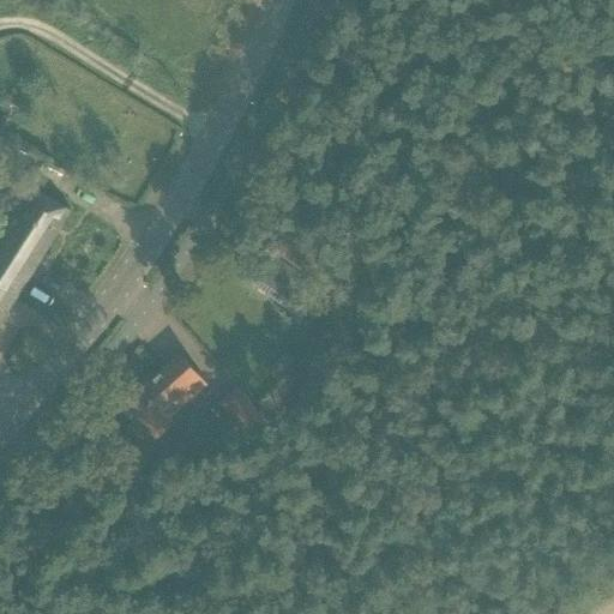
[(29,185),(0,230),(0,284),(17,295),(70,210),(29,185)]
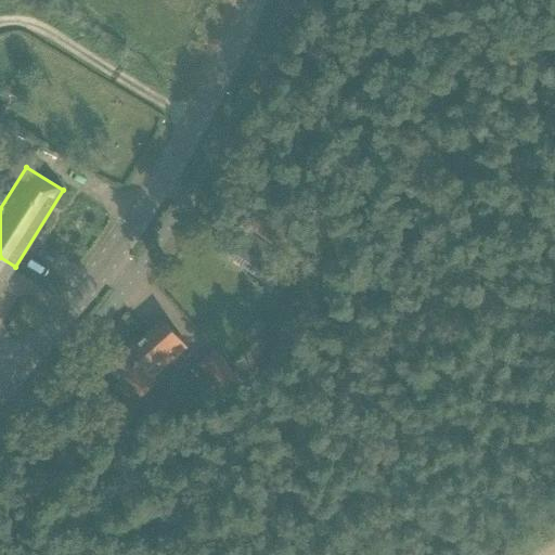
[(0,287),(3,283),(4,284),(15,267),(0,257),(0,287)]
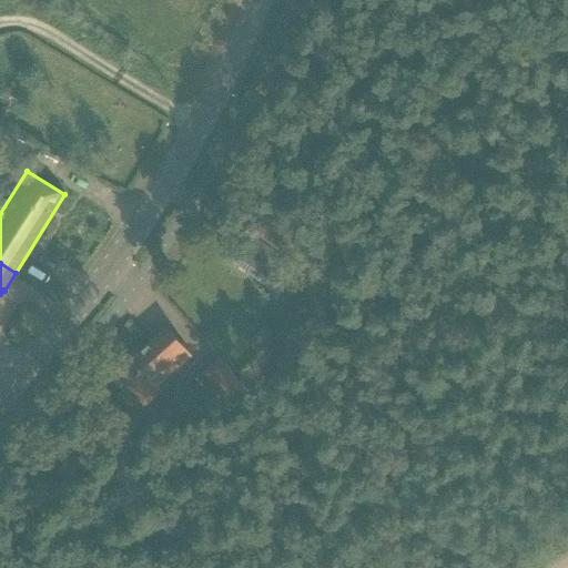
[(154,386),(190,355),(166,330),(131,359),(129,357),(110,374),(123,389),(118,395),(132,412),(158,389),(154,386)]
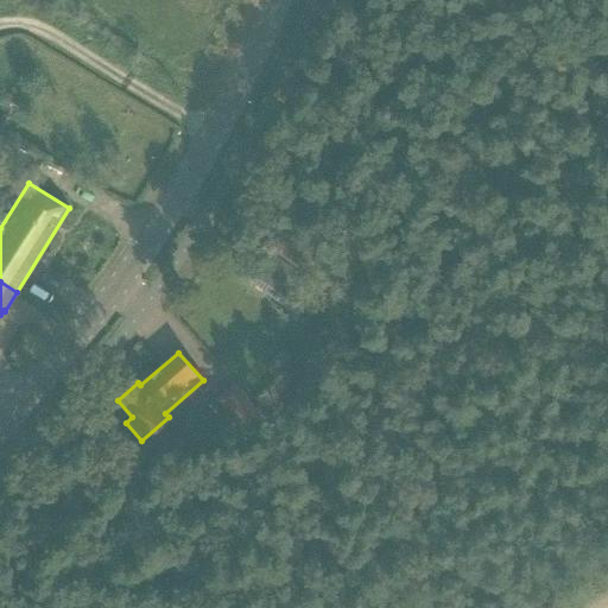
[(215,398),(242,430),(261,416),(233,382),(215,398)]
